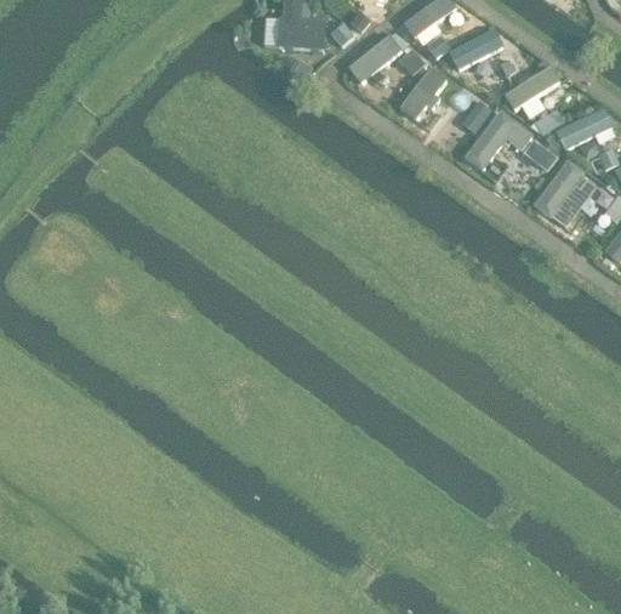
[(277,45),(324,49),(328,15),(303,12),(305,0),(283,0),(281,13),(279,13),(277,45)]
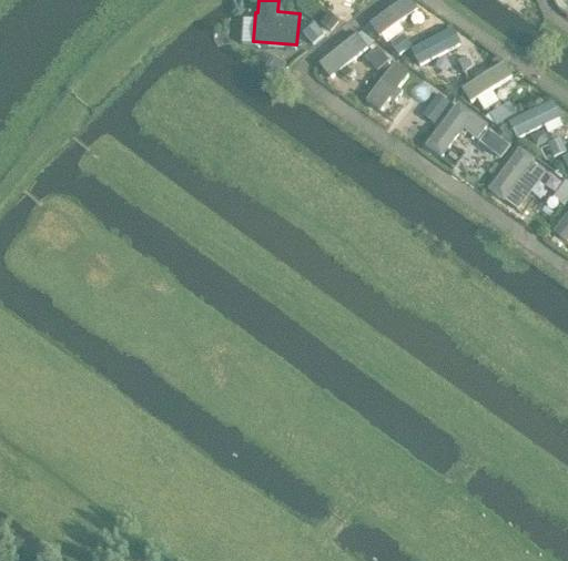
[(379,32),(418,4),(415,0),(396,0),(369,19),(379,32)]
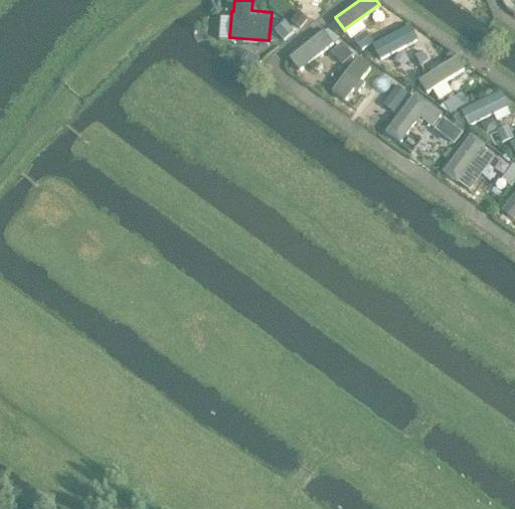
[(410,23),(376,40),(381,51),(415,34),(410,23)]
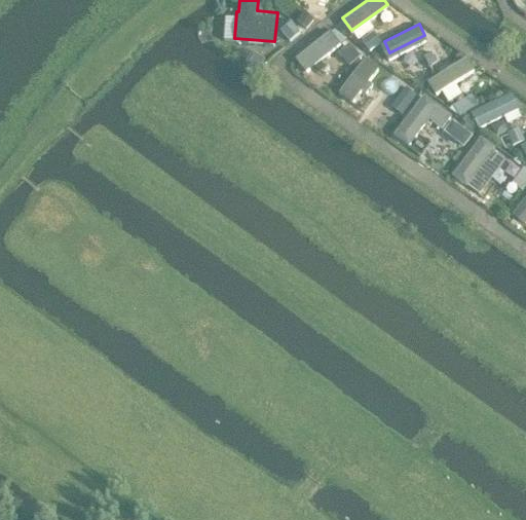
[(331,29),(295,56),(305,69),(340,41),(331,29)]
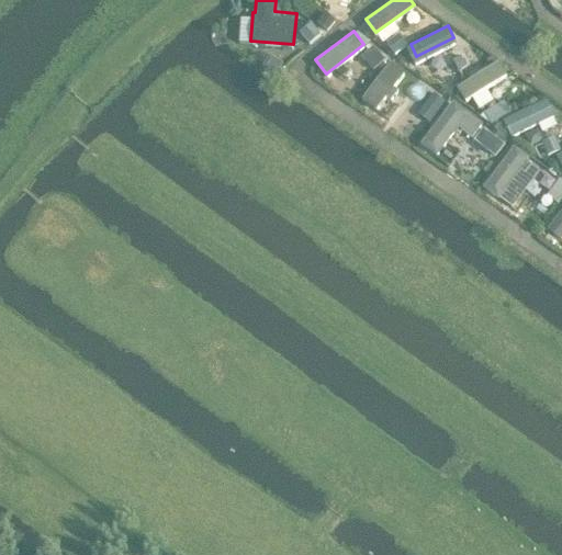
[(506,72),(498,58),(460,82),(469,95),(506,72)]
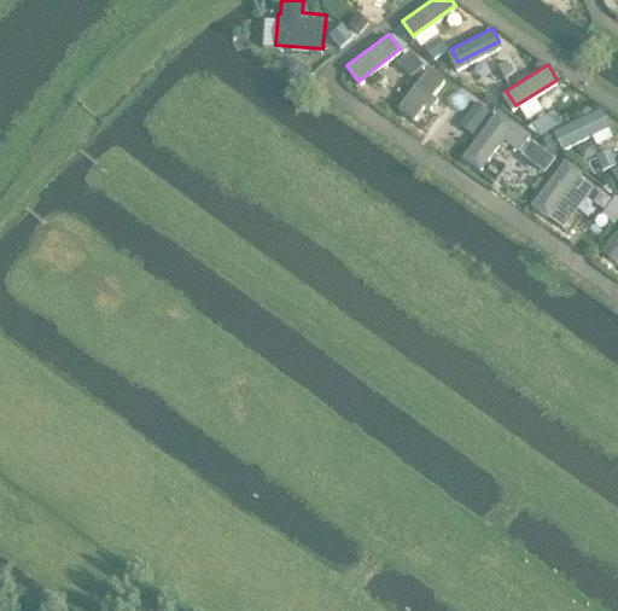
[(414,117),(444,77),(429,65),(398,104),(414,117)]
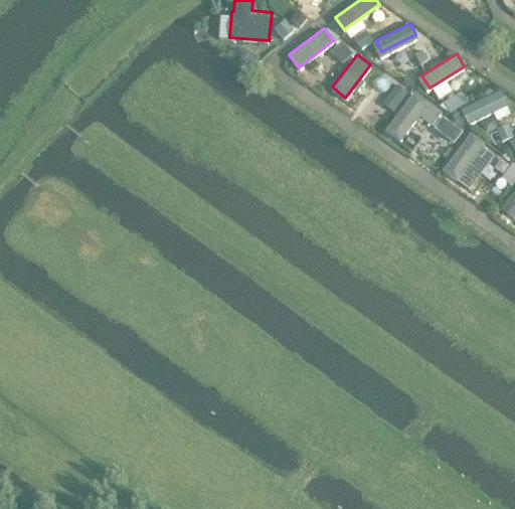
[(507,99),(502,89),(462,107),(467,118),(507,99)]
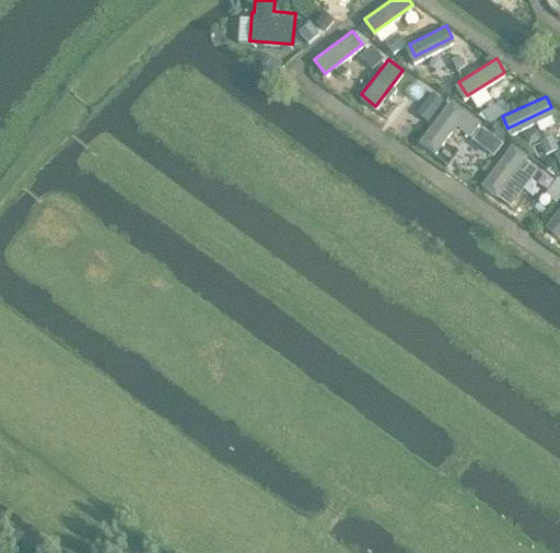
[(451,98),(419,140),(434,152),(466,110),(451,98)]
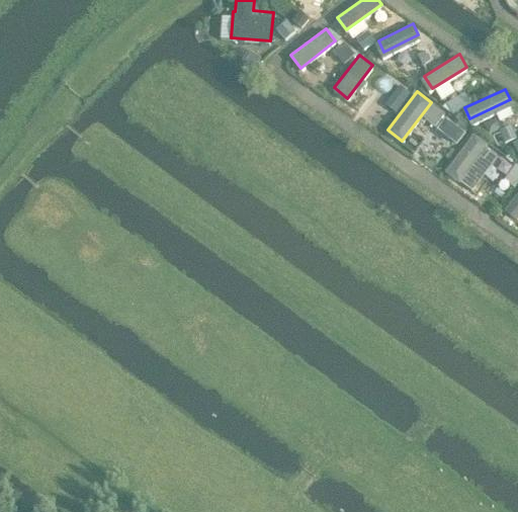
[(445,169),(459,180),(488,142),(473,132),(445,169)]
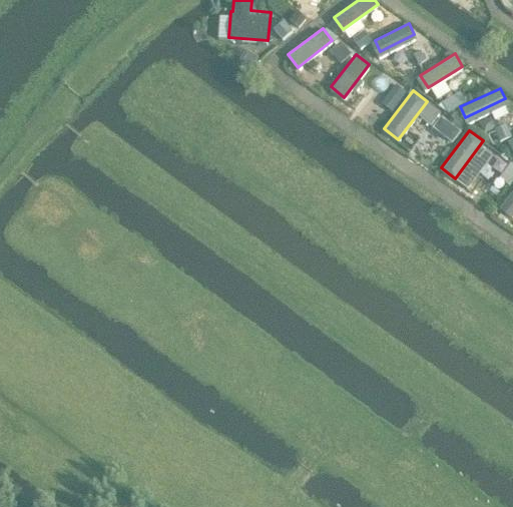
[(512,188),(500,205),(512,214),(512,213),(512,188)]
